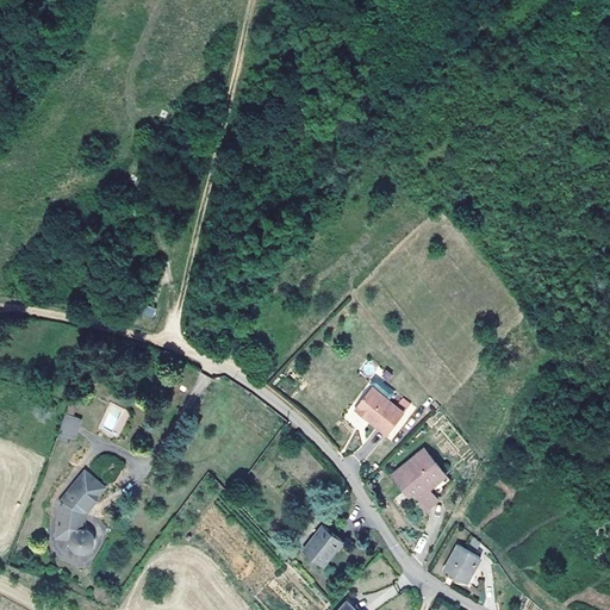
[(154,318),(156,309),(144,305),(142,315),(154,318)]
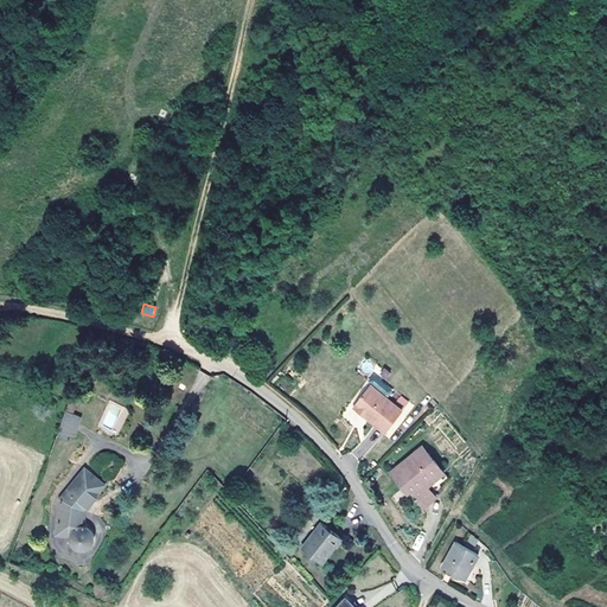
[(192,376),(185,371),(179,382),(186,387),(192,376)]
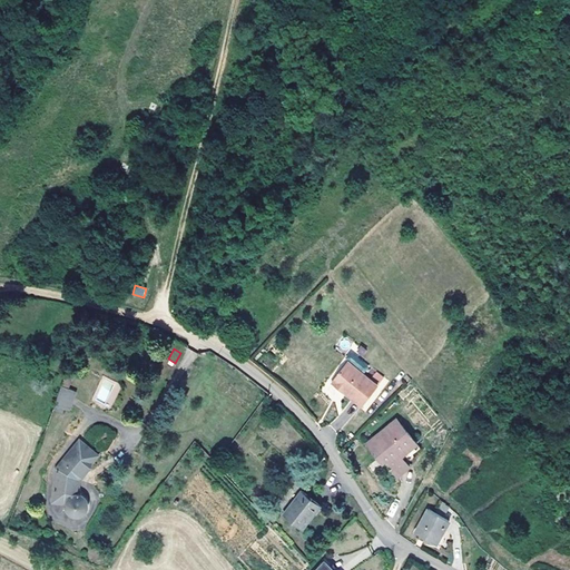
[(377,383),(347,361),(332,382),(362,405),(377,383)]
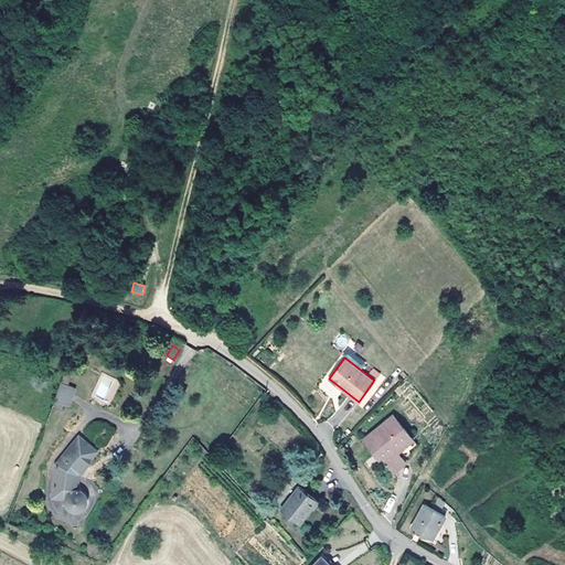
[(71,374),(65,372),(62,382),(66,384),(71,374)]
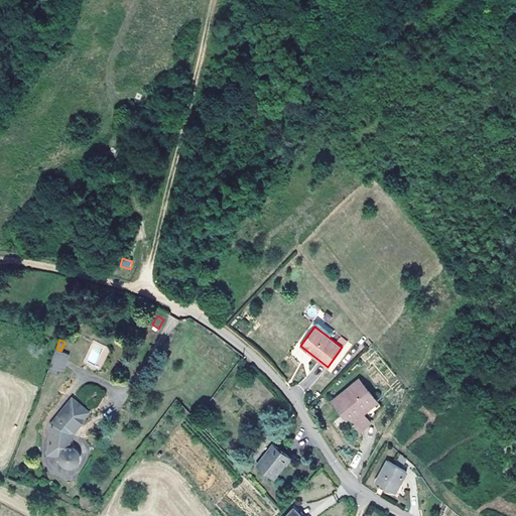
[(60,351),(56,349),(49,366),(58,369),(60,370),(68,353),(60,351)]
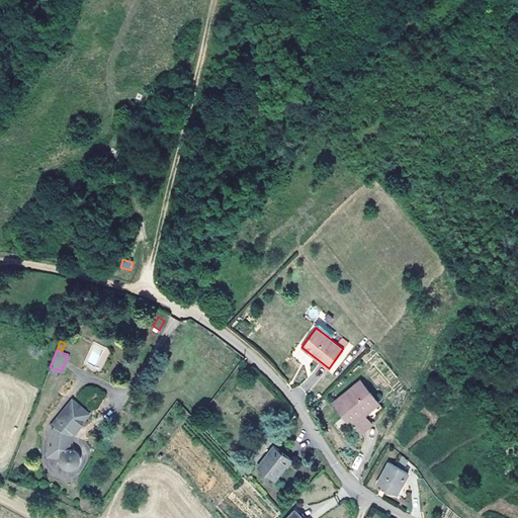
[(292,368),(290,365),(280,374),(283,377),(292,368)]
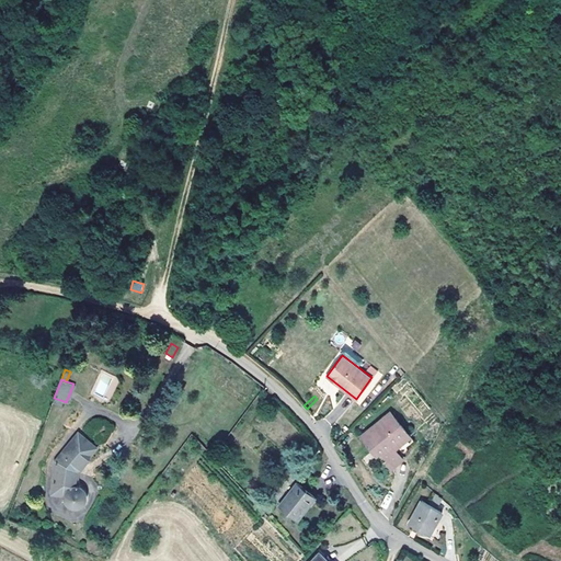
[(415,442),(391,412),(361,436),(373,451),(380,450),(388,459),(386,461),(391,469),(403,458),(400,454),(415,442)]
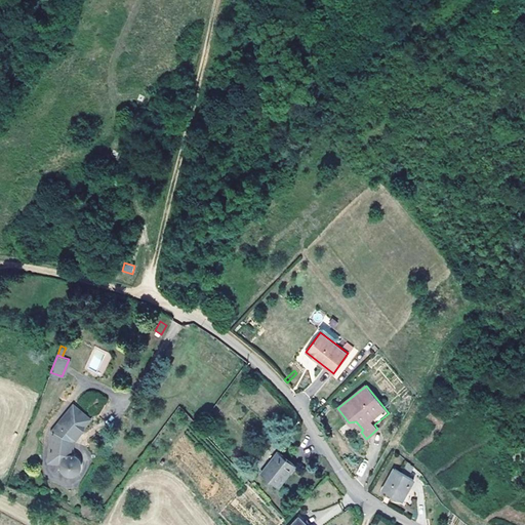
[(106,404),(93,397),(87,408),(98,415),(106,404)]
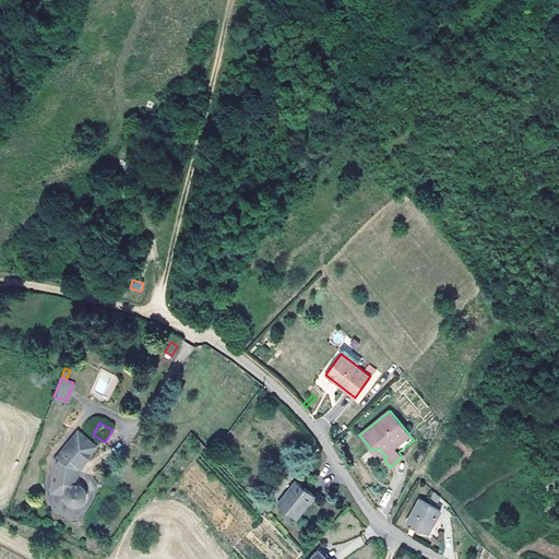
[(96,447),(79,432),(67,447),(88,456),(96,447)]
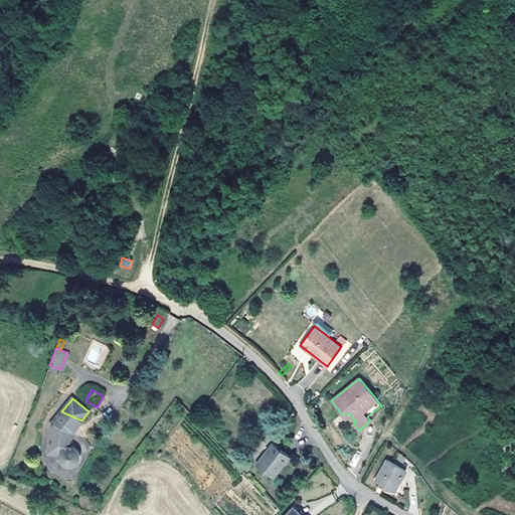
[(61,411),(51,423),(48,454),(59,455),(59,458),(61,461),(63,464),(66,465),(69,466),(72,466),(75,464),(78,462),(79,459),(80,455),(77,450),(73,447),(73,444),(71,443),(72,433),(81,420),(61,411)]
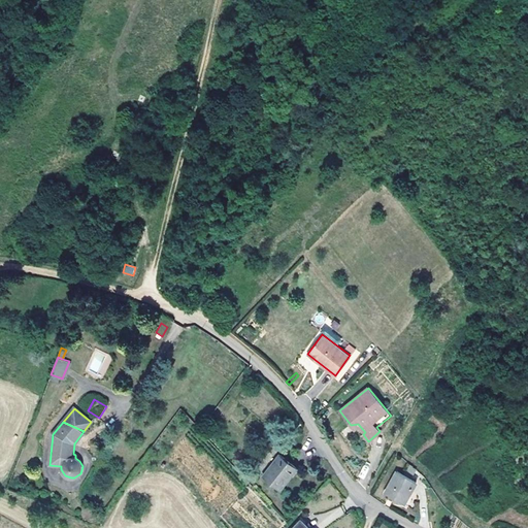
[(298,466),(281,453),(263,475),(281,489),(298,466)]
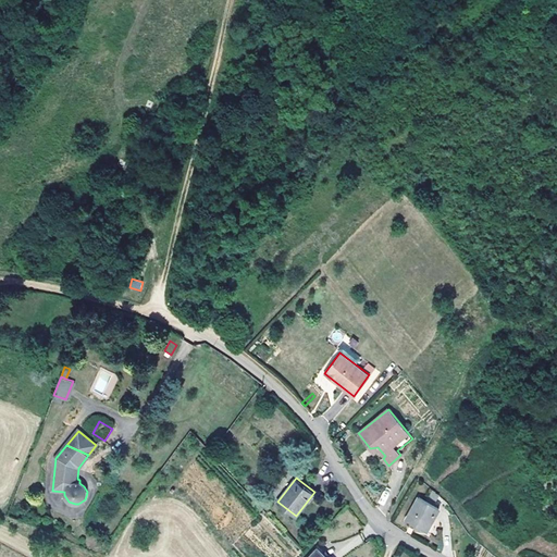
[(425,500),(420,497),(406,520),(426,532),(440,509),(433,505),(438,496),(432,490),(425,500)]
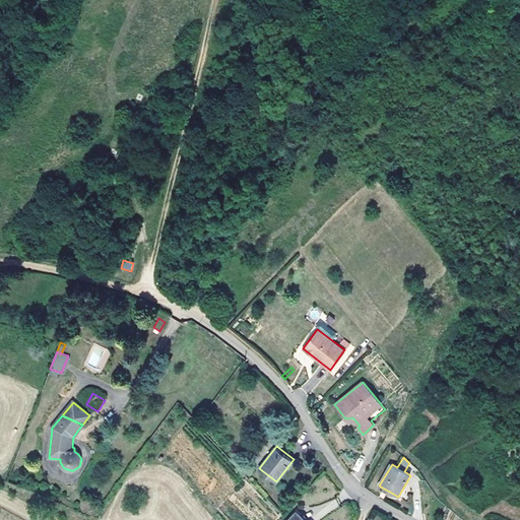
[(330,511),(339,506),(335,500),(326,505),(330,511)]
